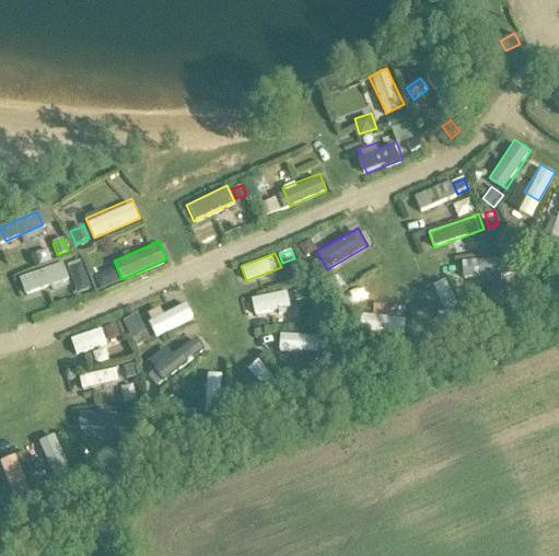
[(498,273),(498,257),(461,258),(462,275),(498,273)]
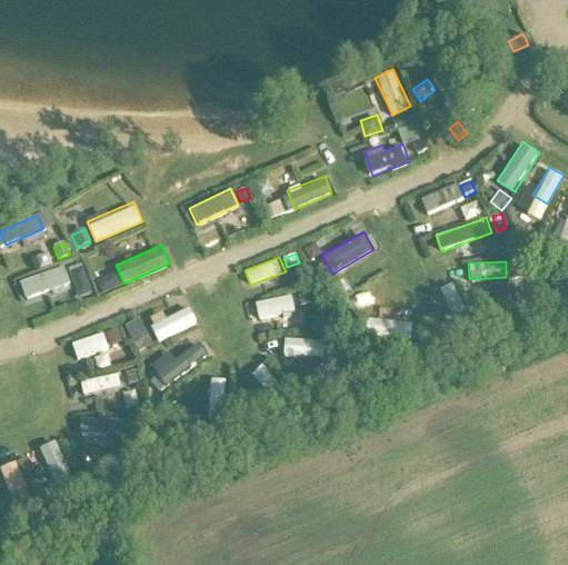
[(322,264),(315,268),(320,277),(328,273),(322,264)]
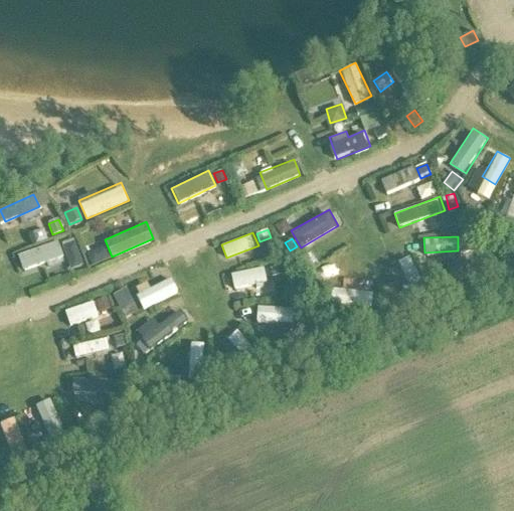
[(23,269),(63,256),(58,239),(17,252),(23,269)]
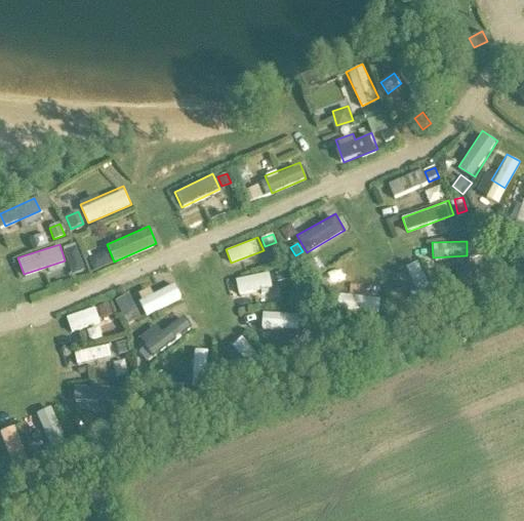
[(76,246),(64,250),(72,274),(84,270),(76,246)]
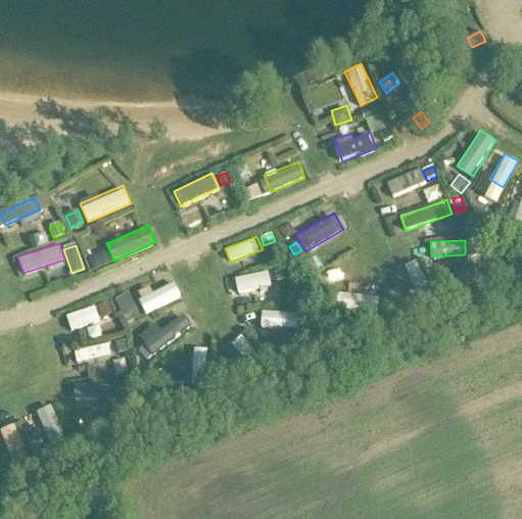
[(100,258),(93,255),(88,257),(94,270),(103,265),(100,258)]
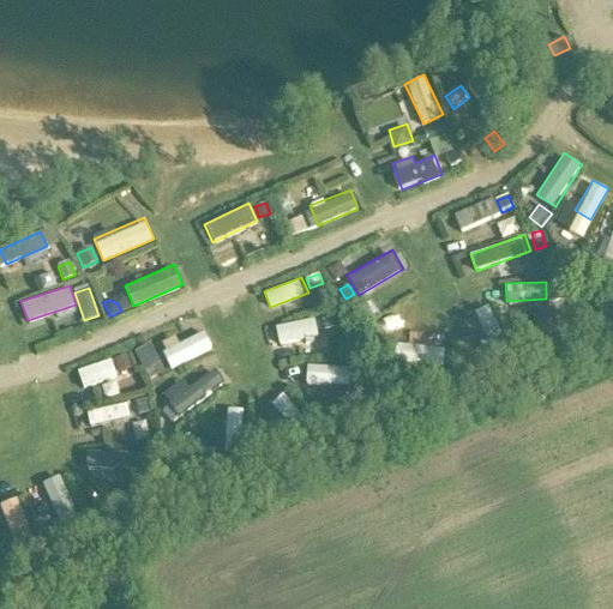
[(492,303),(478,308),(486,337),(500,332),(492,303)]
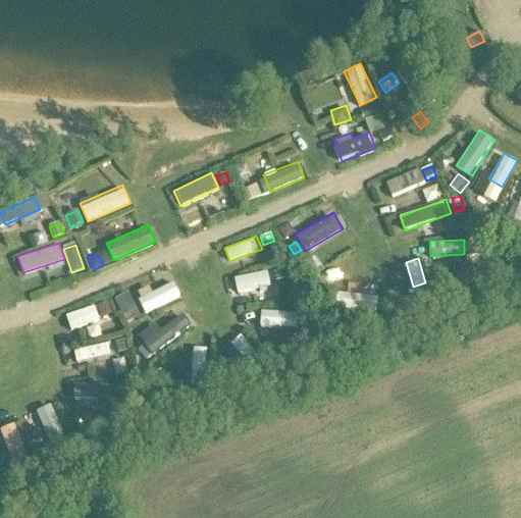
[(285,269),(275,272),(277,280),(288,278),(285,269)]
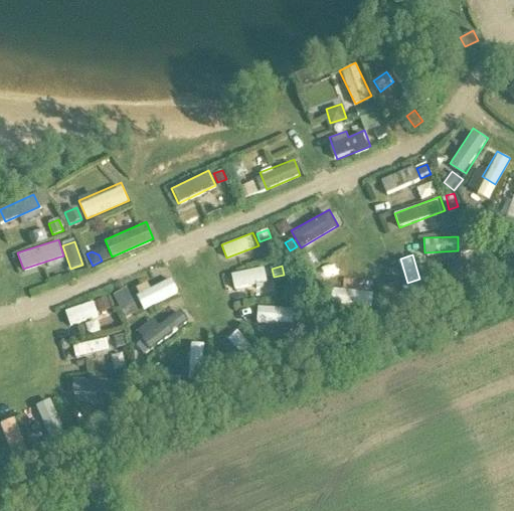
[(270,282),(269,268),(231,271),(232,285),(270,282)]
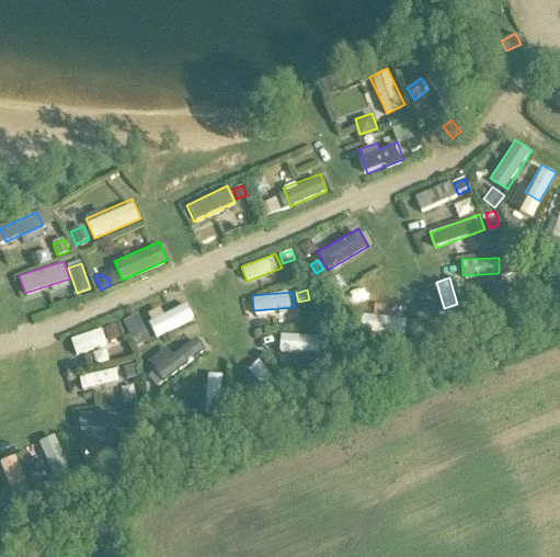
[(163,313),(160,306),(146,311),(157,334),(195,318),(189,302),(163,313)]
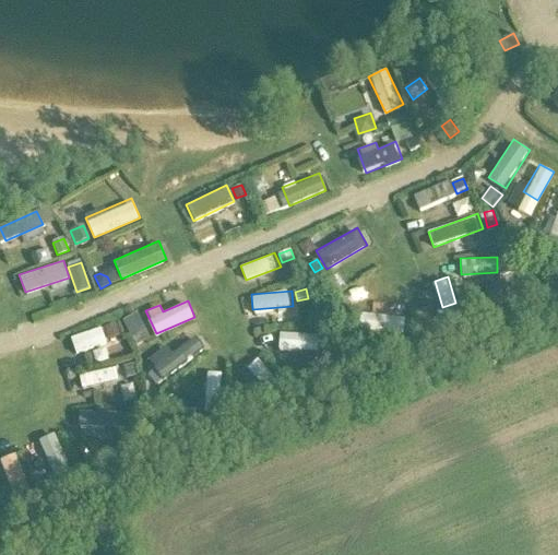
[(359,314),(358,330),(407,331),(407,314),(359,314)]
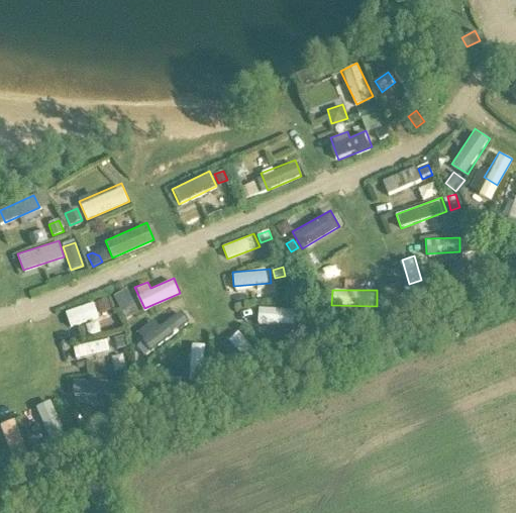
[(106,299),(96,303),(100,313),(110,310),(106,299)]
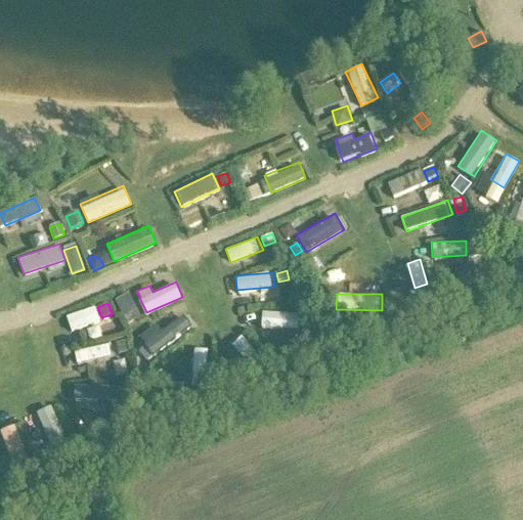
[(141,316),(136,307),(124,314),(129,323),(141,316)]
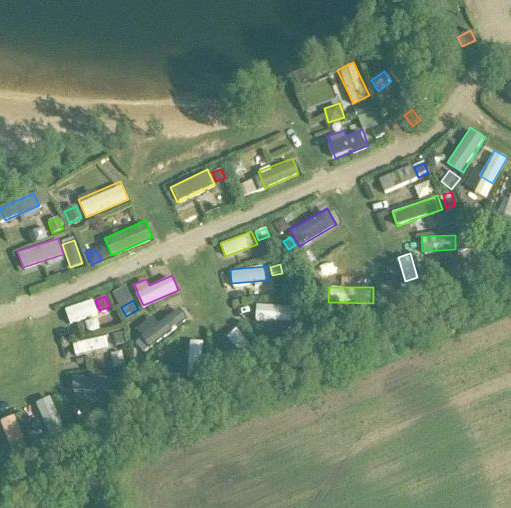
[(256,318),(291,319),(292,304),(256,303),(256,318)]
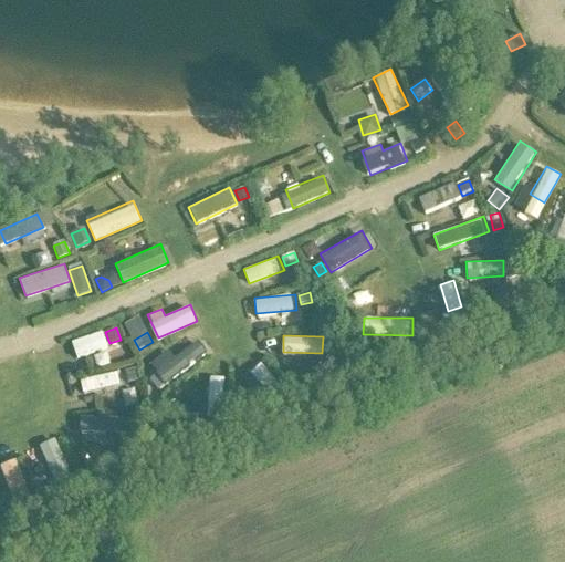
[(175,356),(169,349),(150,361),(165,384),(209,354),(199,340),(175,356)]
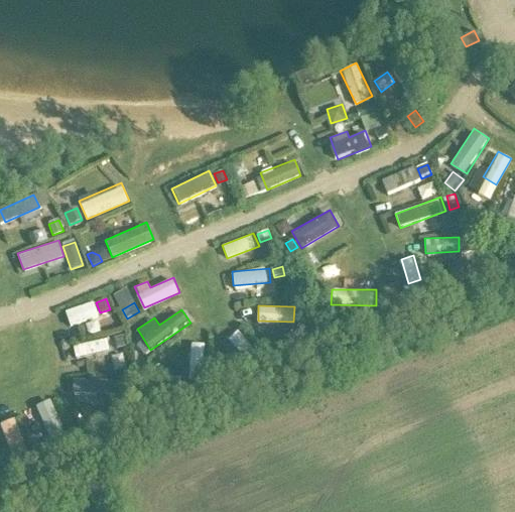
[(238,329),(229,338),(249,360),(258,351),(238,329)]
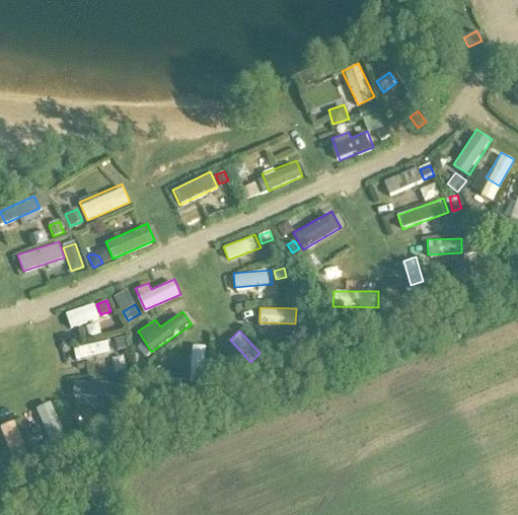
[(298,354),(302,337),(290,335),(286,351),(298,354)]
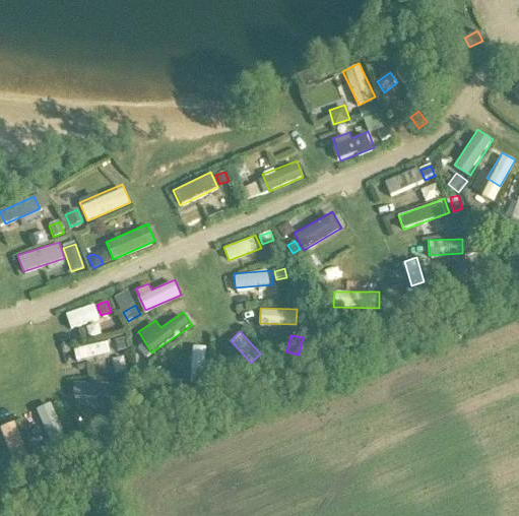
[(109,340),(74,346),(76,359),(111,352),(109,340)]
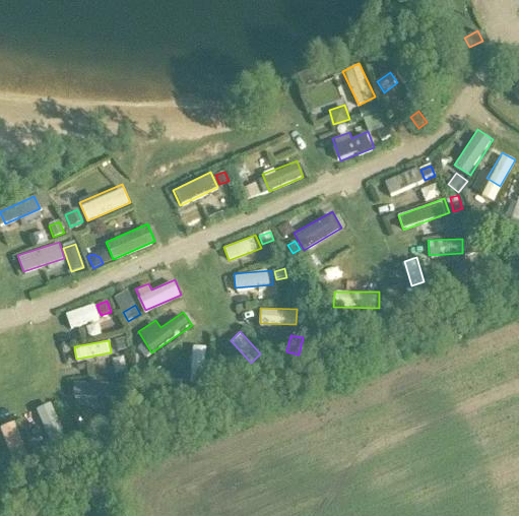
[(209,377),(208,344),(192,345),(194,377),(209,377)]
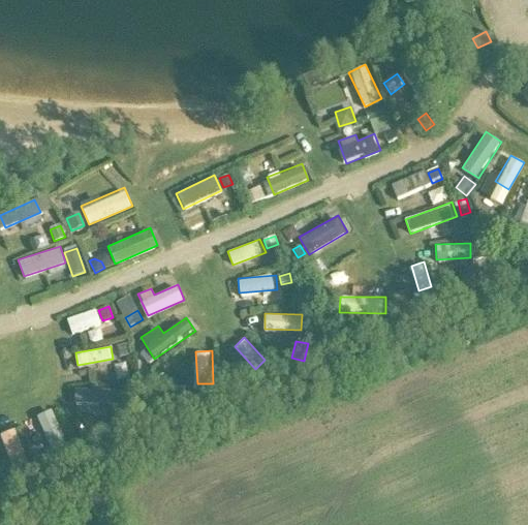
[(167,387),(166,396),(182,398),(183,388),(167,387)]
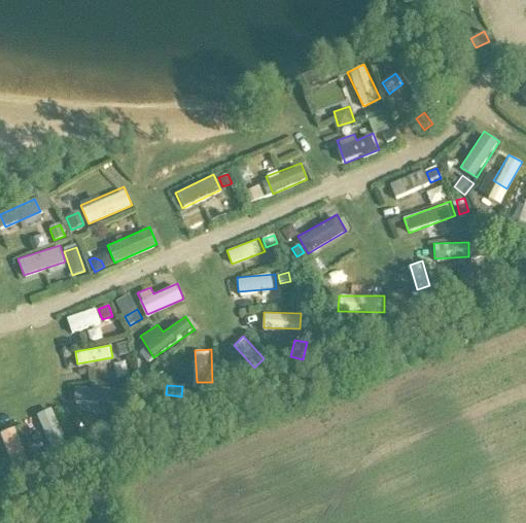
[(120,402),(121,387),(73,386),(73,401),(120,402)]
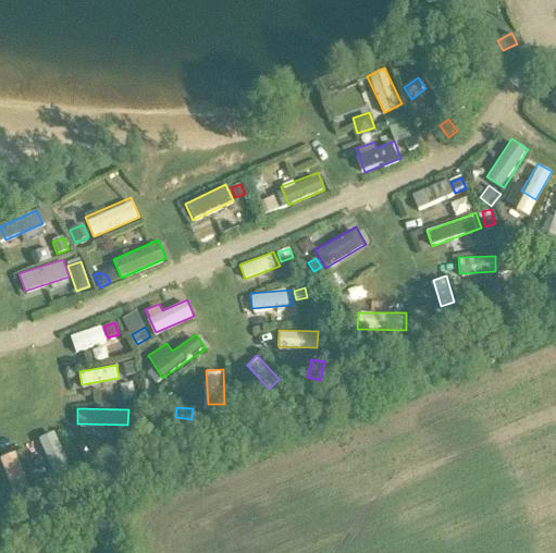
[(122,433),(122,446),(134,447),(134,433),(122,433)]
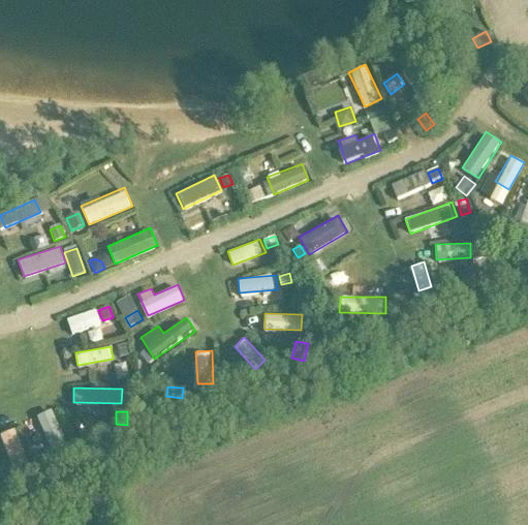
[(50,412),(39,419),(59,451),(70,443),(50,412)]
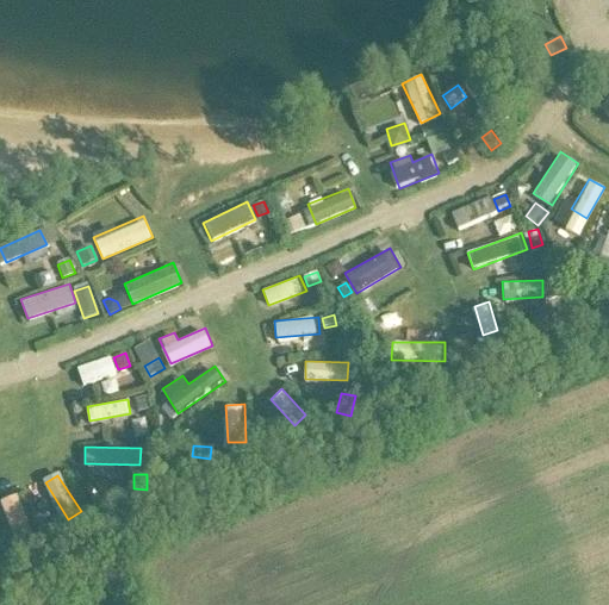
[(19,491),(0,497),(18,550),(37,543),(19,491)]
